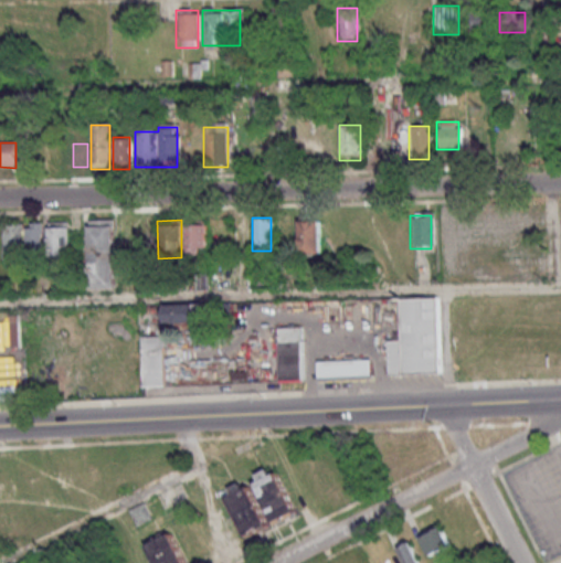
[(113,221),(85,221),(85,289),(113,289),(113,221)]
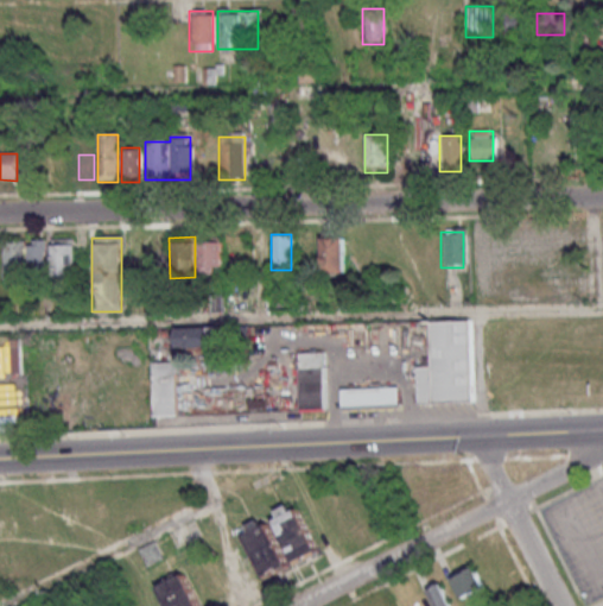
[(219,239),(198,239),(198,276),(219,276),(219,239)]
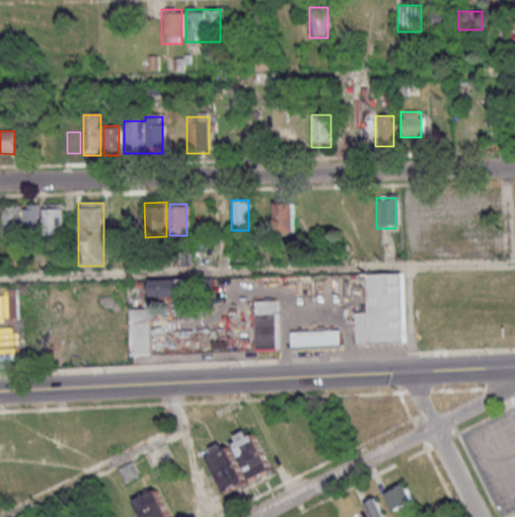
[(273,204),(273,234),(290,234),(290,204),(273,204)]
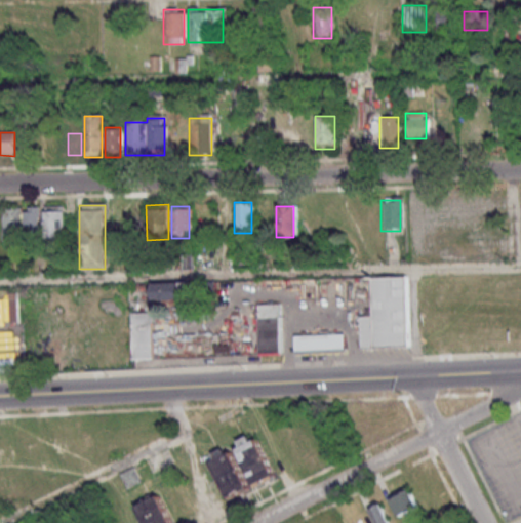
[(62,207),(42,207),(42,236),(62,236),(62,207)]
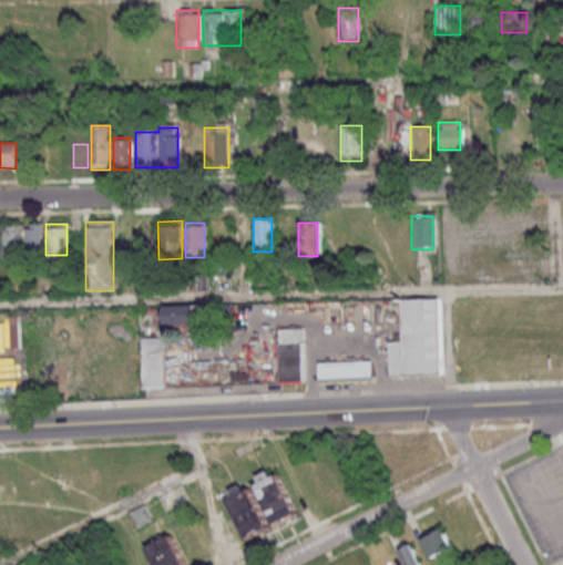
[(0,263),(41,262),(40,225),(0,226),(0,263)]
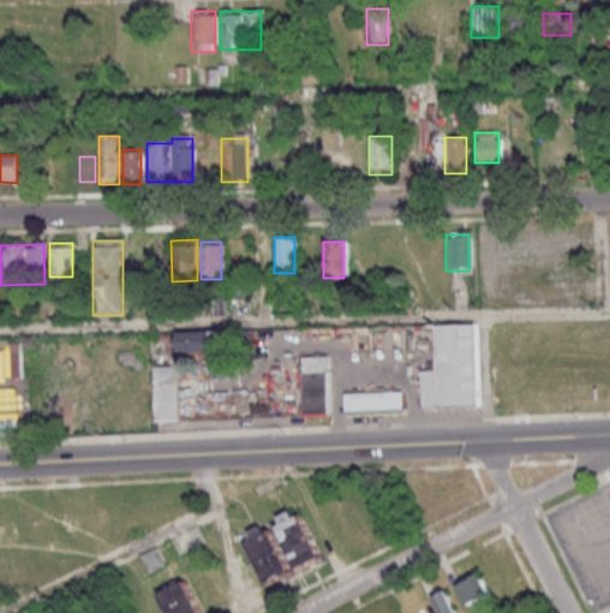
[(474,325),(478,410),(422,411),(420,373),(436,373),(435,326),(474,325)]
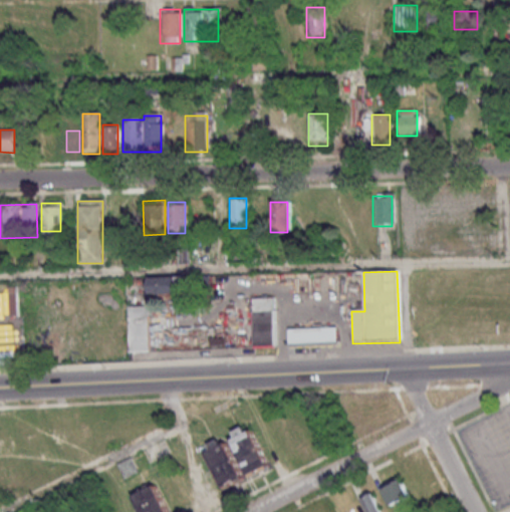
[(146,297),(184,297),(184,277),(146,277),(146,297)]
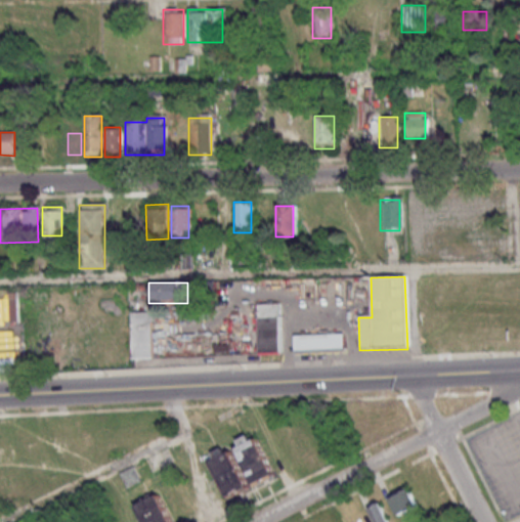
[(277,305),(256,305),(256,356),(277,356),(277,305)]
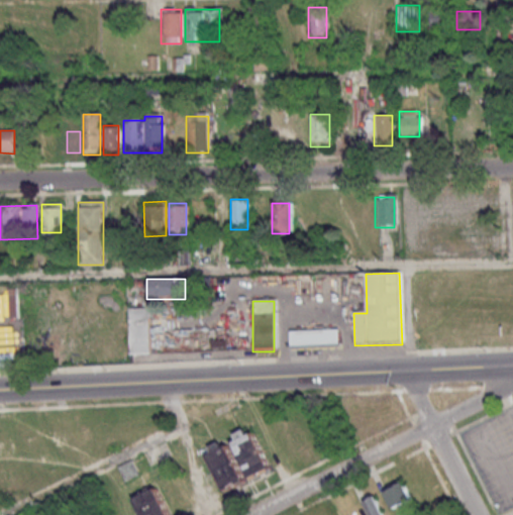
[(147,308),(127,308),(127,354),(147,354),(147,308)]
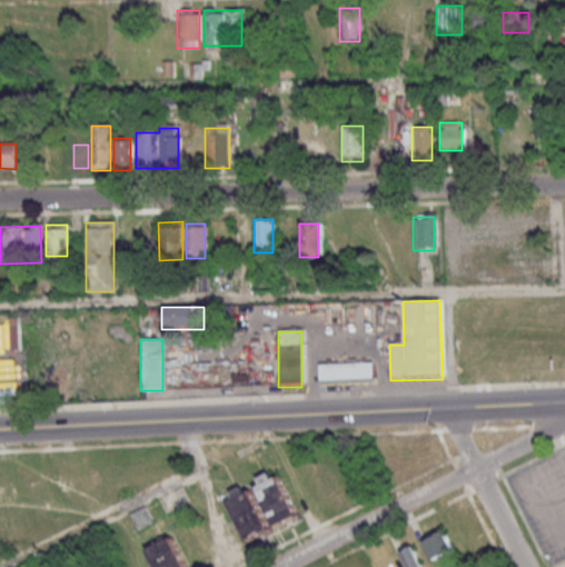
[(21,394),(21,349),(0,349),(0,394),(2,394),(21,394)]
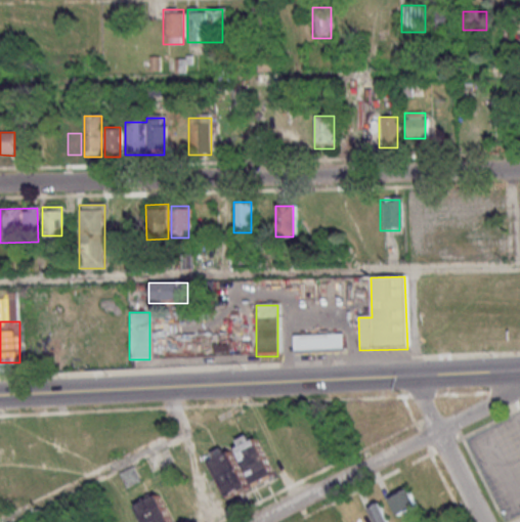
[(340,352),(340,336),(291,336),(291,352),(340,352)]
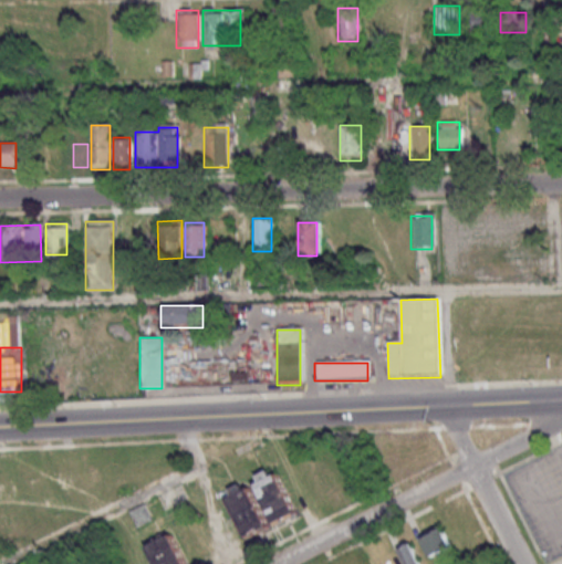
[(293,517),(272,470),(220,493),(241,540),(293,517)]
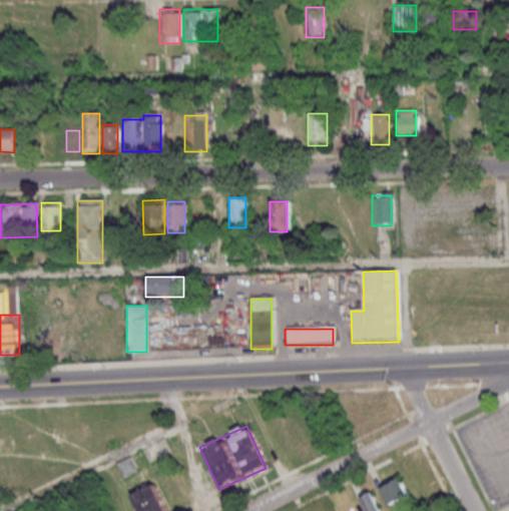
[(134,472),(127,458),(114,464),(121,478),(134,472)]
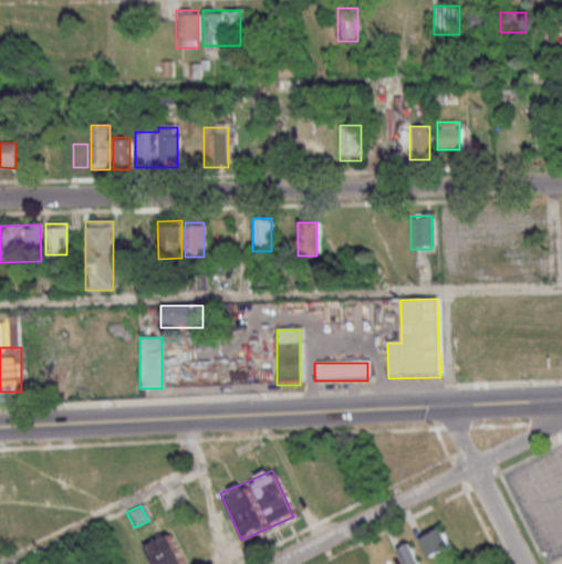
[(416,540),(427,560),(448,549),(437,529),(416,540)]
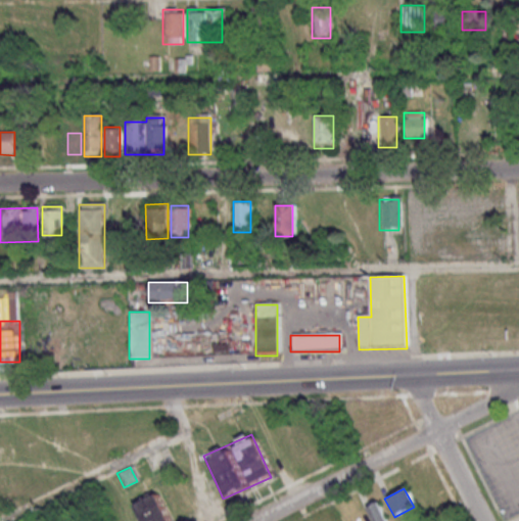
[(167,520),(154,494),(132,506),(139,520),(167,520)]
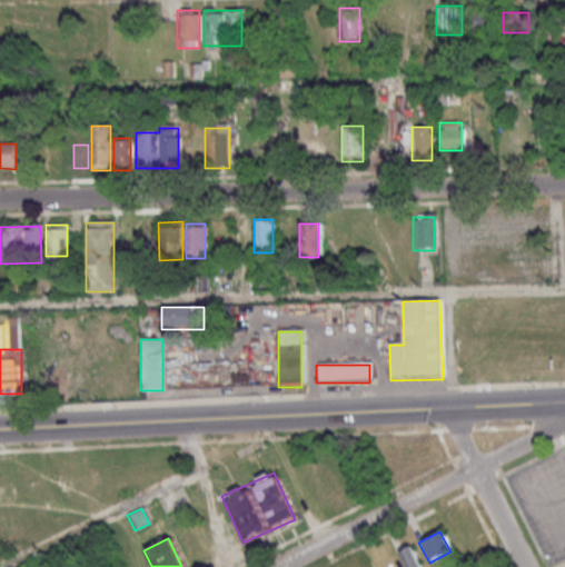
[(417,566),(407,547),(396,553),(402,566),(417,566)]
